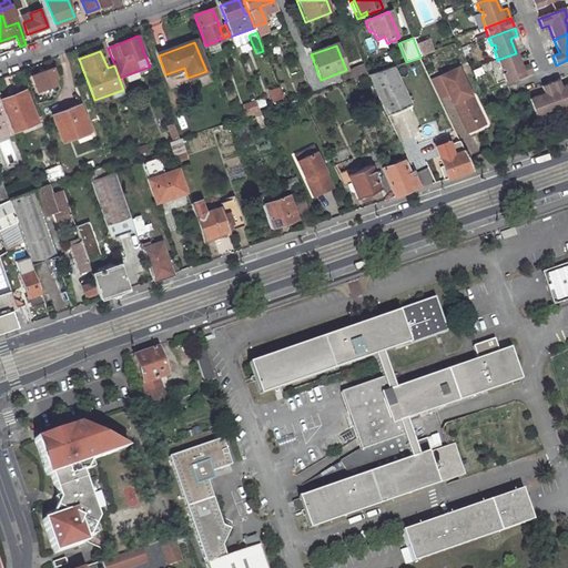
[(381,51),(364,58),(367,68),(364,69),(367,75),(387,69),(381,51)]
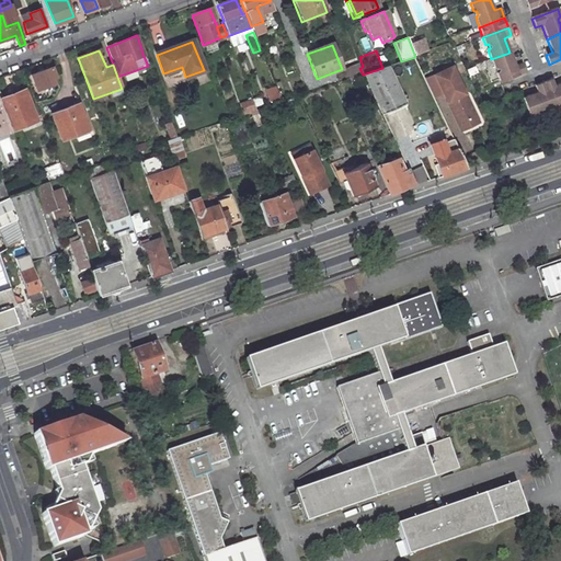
[(495,72),(500,83),(525,73),(522,65),(515,67),(510,53),(491,59),(494,68),(497,67),(499,71),(495,72)]
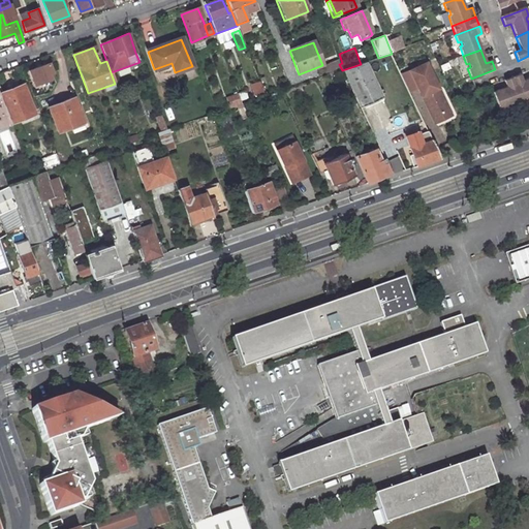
[(369,69),(381,65),(378,58),(367,62),(369,69)]
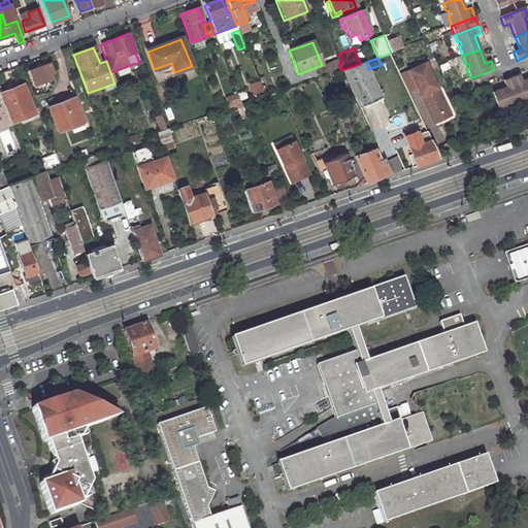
[(361,110),(382,99),(368,69),(366,62),(360,64),(341,70),(360,110),(361,110)]
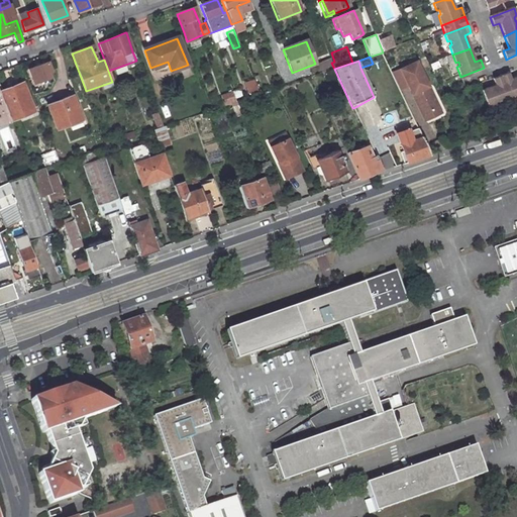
[(435,101),(417,61),(404,67),(411,80),(407,82),(422,115),(434,109),(435,101)]
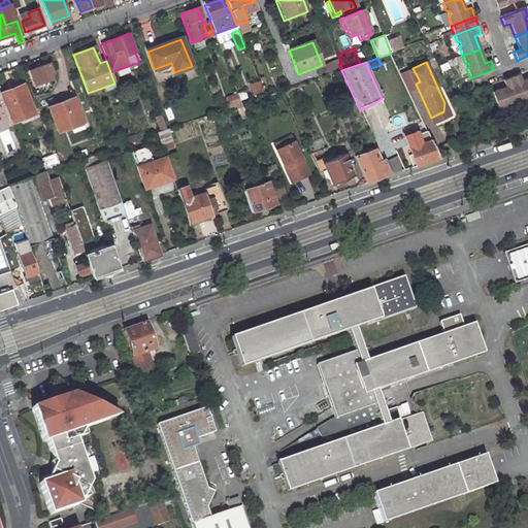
[(48,65),(29,71),(33,81),(38,78),(40,84),(52,79),(50,75),(52,74),(48,65)]
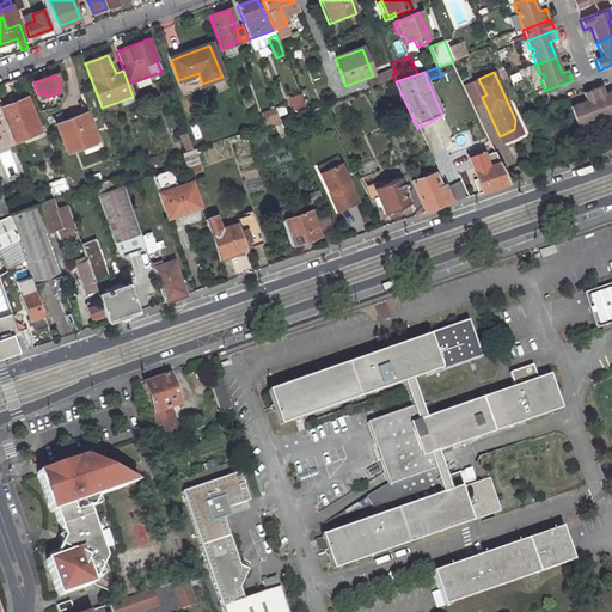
[(487,95),(478,79),(475,80),(482,97),(487,95)]
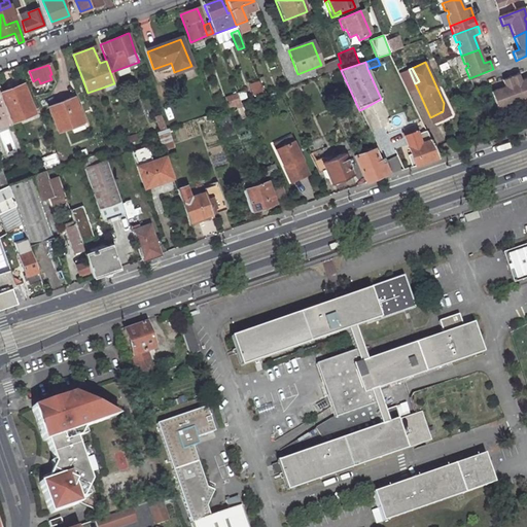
[(525,97),(526,95),(526,79),(520,82),(518,75),(510,78),(518,100),(519,102),(526,99),(525,97)]
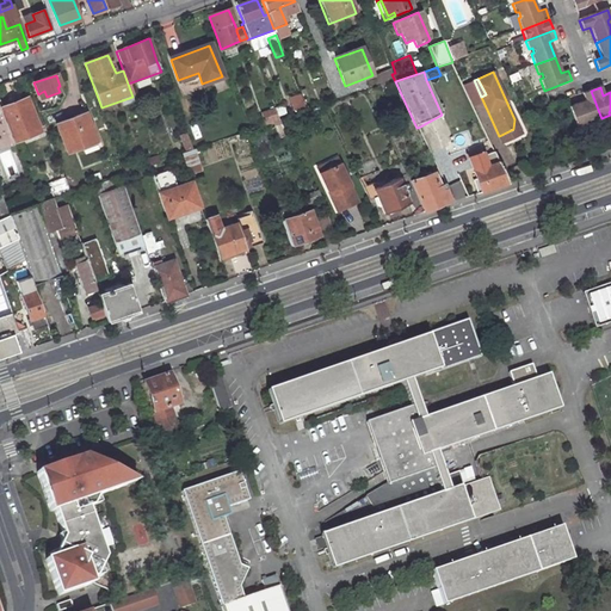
[(592,122),(602,118),(600,116),(591,91),(582,94),(585,102),(569,109),(576,128),(587,123),(586,121),(591,118),(592,122)]
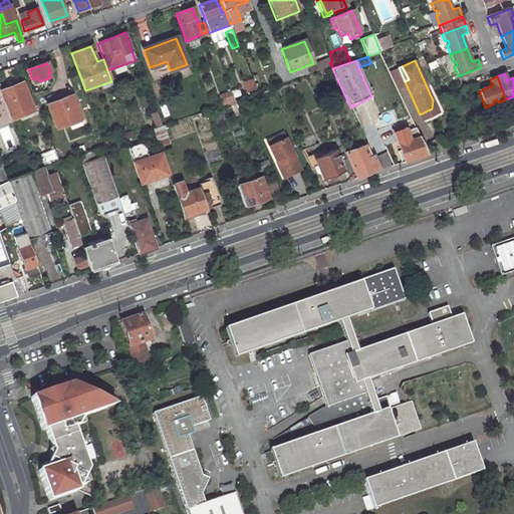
[(32,111),(23,88),(10,93),(9,90),(0,93),(0,94),(7,112),(10,120),(32,111)]
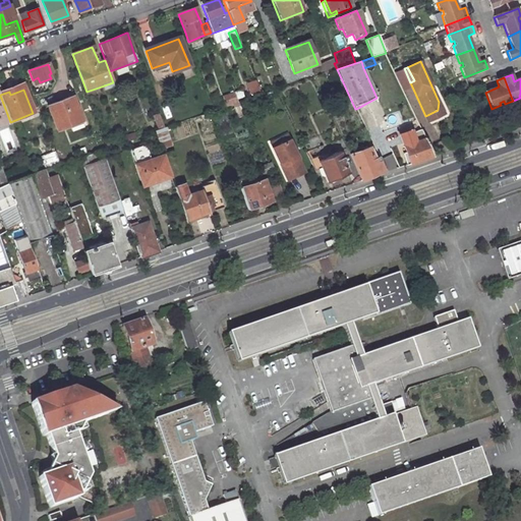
[(232,92),(223,95),(227,107),(236,103),(232,92)]
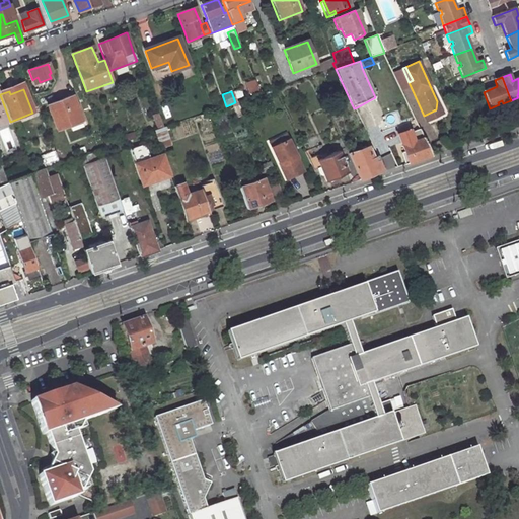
[(71,98),(48,107),(57,131),(80,122),(71,98)]
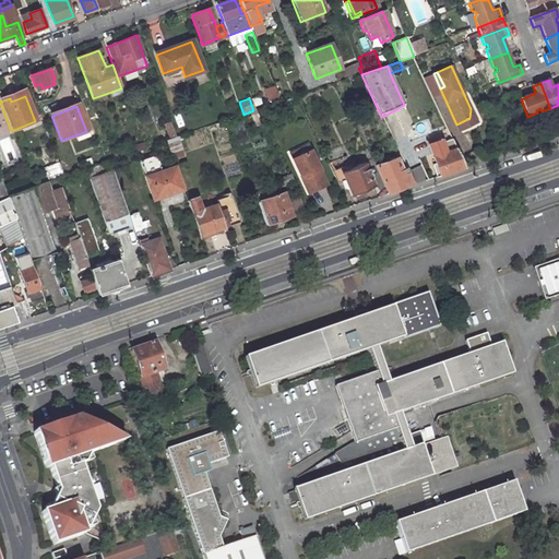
[(470,118),(456,125),(460,130),(467,127),(468,127),(476,122),(471,109),(470,118)]
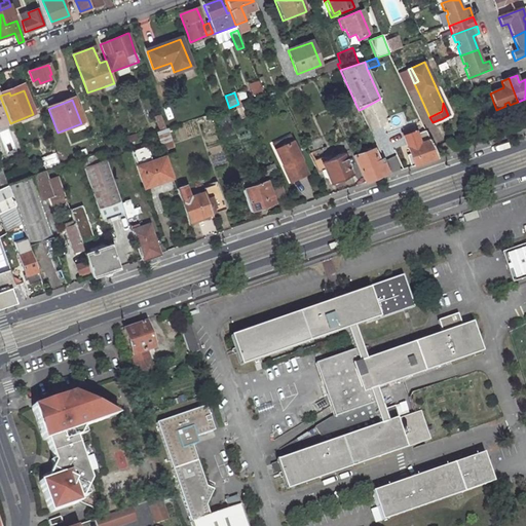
[(413,142),(406,145),(413,165),(438,157),(425,130),(415,135),(419,143),(414,145),(413,142)]
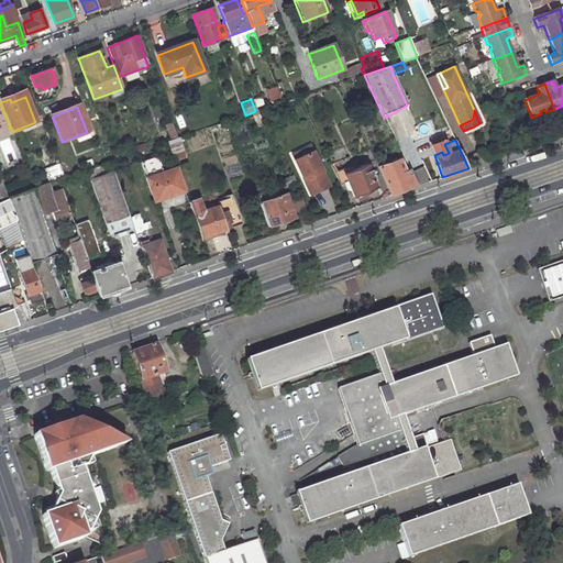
[(309,147),(291,155),(294,161),(311,152),(309,147)]
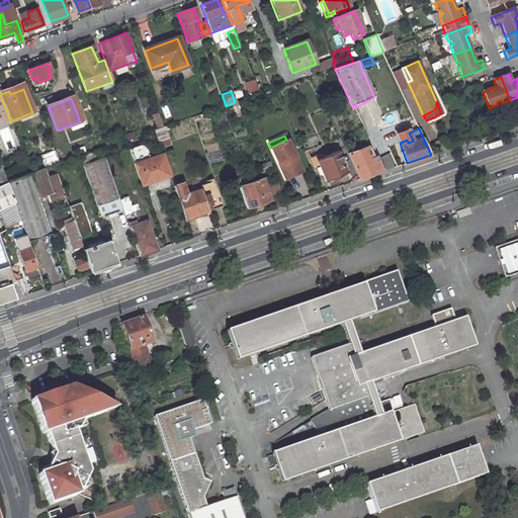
[(303,172),(286,140),(270,148),(286,179),(303,172)]
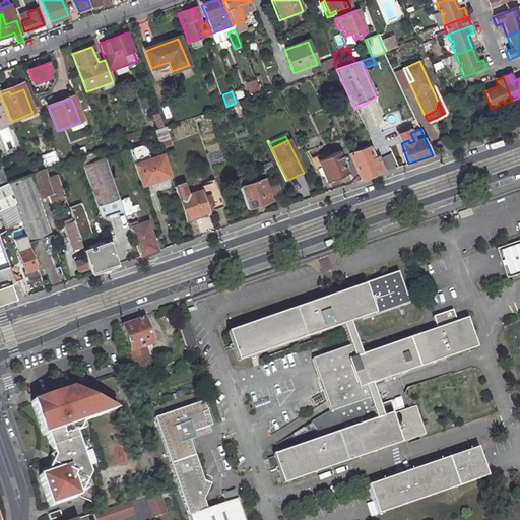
[(368,148),(349,154),(360,179),(378,173),(378,174),(385,171),(381,160),(374,164),(368,148)]
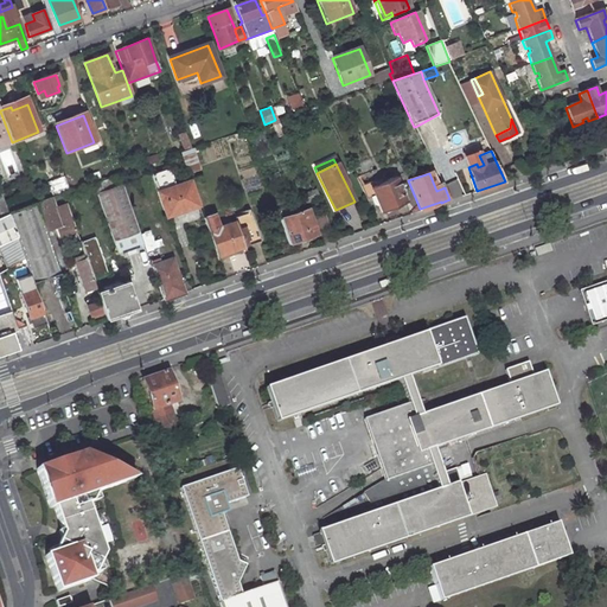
[(144,246),(119,177),(95,185),(98,195),(96,195),(117,254),(144,246)]
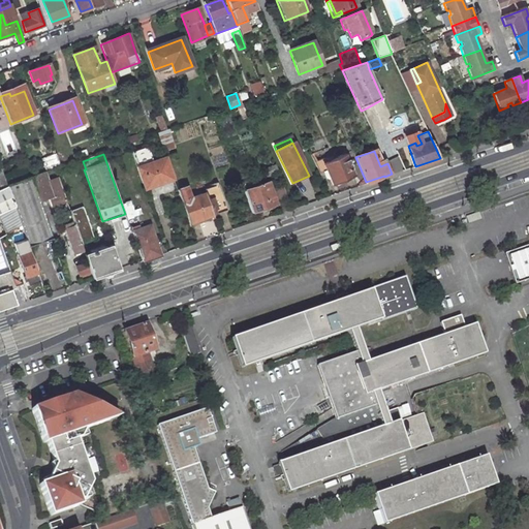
[(332,185),(354,177),(345,155),(335,159),(323,163),(322,160),(315,163),(320,174),(325,172),(332,185)]
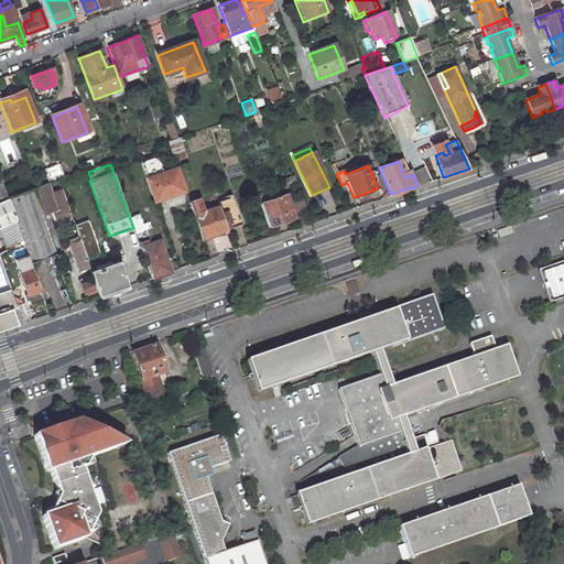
[(184,191),(175,169),(145,179),(153,201),(184,191)]
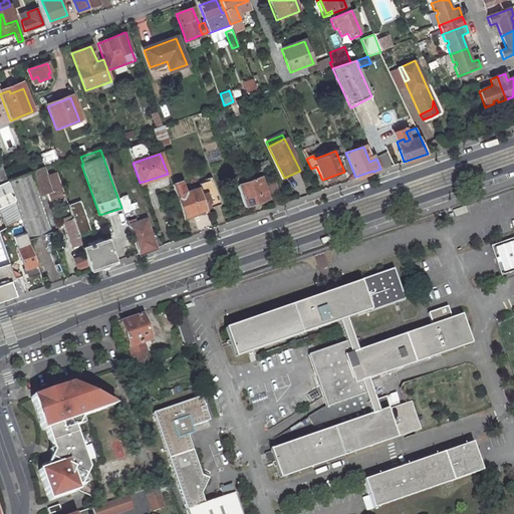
[(46,193),(49,201),(63,196),(56,175),(46,178),(42,168),(30,172),(38,196),(46,193)]
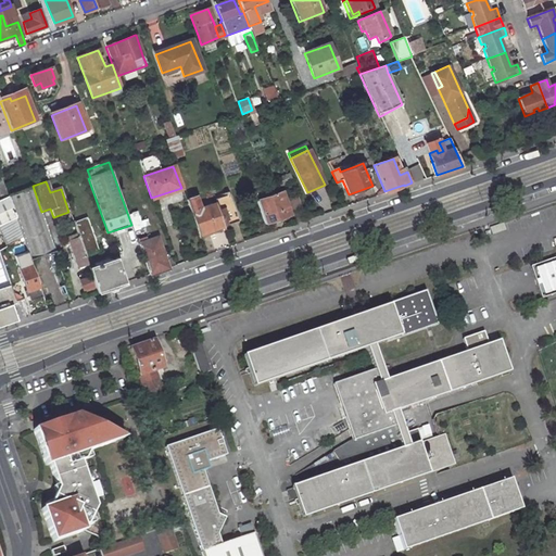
[(21,237),(29,258),(54,250),(41,212),(33,186),(7,194),(14,218),(21,237)]
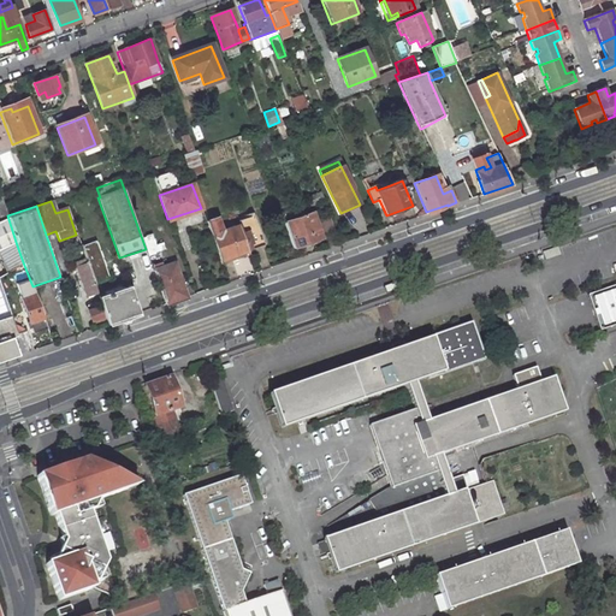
[(313,214),(284,224),(292,249),(332,235),(327,221),(318,225),(313,214)]
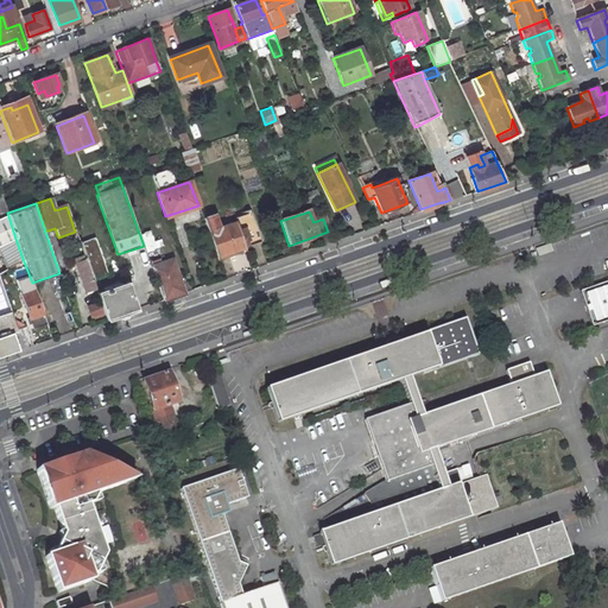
[(0,216),(0,246),(16,239),(7,213),(0,216)]
